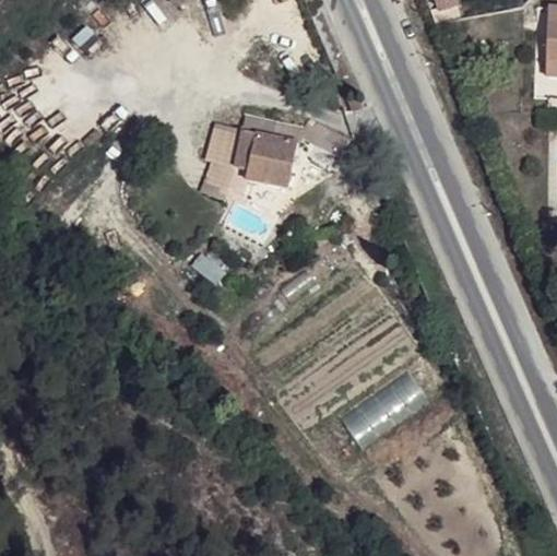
[(544,74),(556,74),(556,6),(547,6),(544,74)]
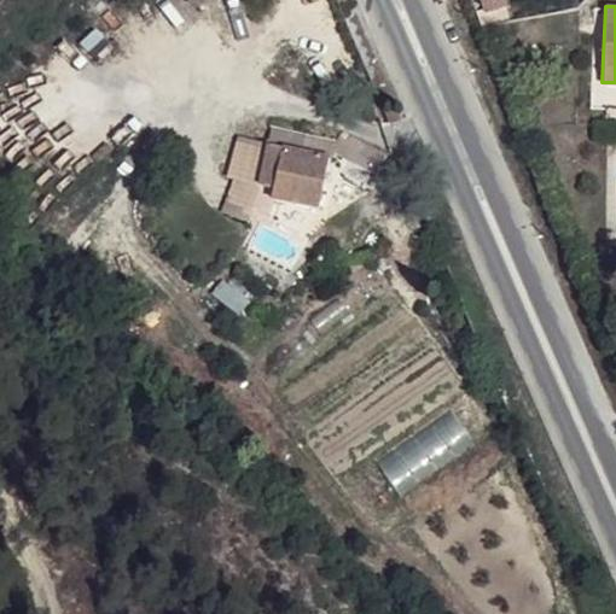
[(318,206),(329,156),(331,148),(352,159),(361,141),(341,130),(335,142),(269,129),(267,142),(259,181),(259,182),(273,186),(271,197),(318,206)]
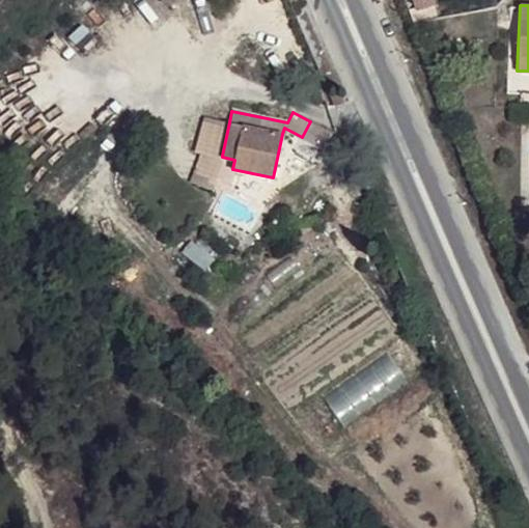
[(203,116),(196,149),(222,156),(229,122),(203,116)]
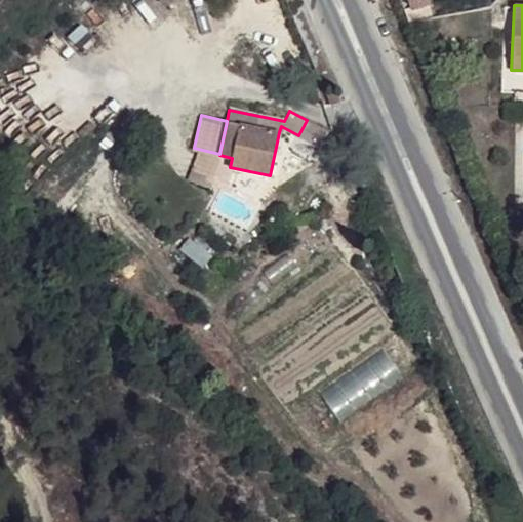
[(298,135),(318,147),(326,129),(307,120),(298,135)]
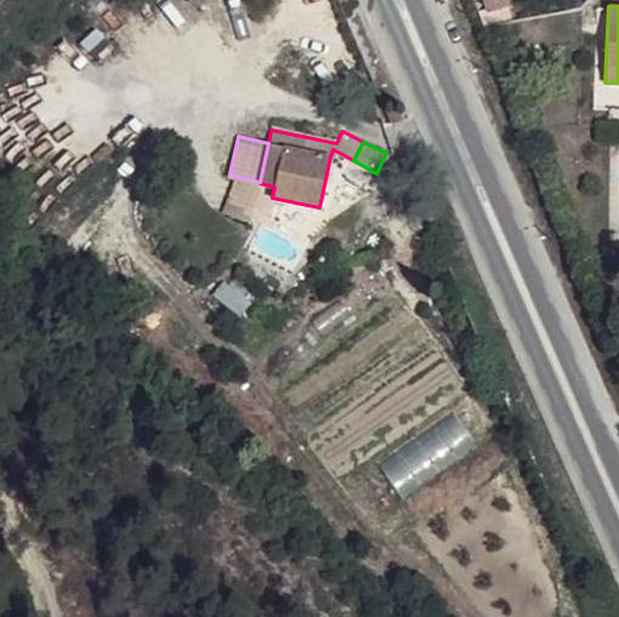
[(245,220),(260,183),(236,178),(223,211),(245,220)]
